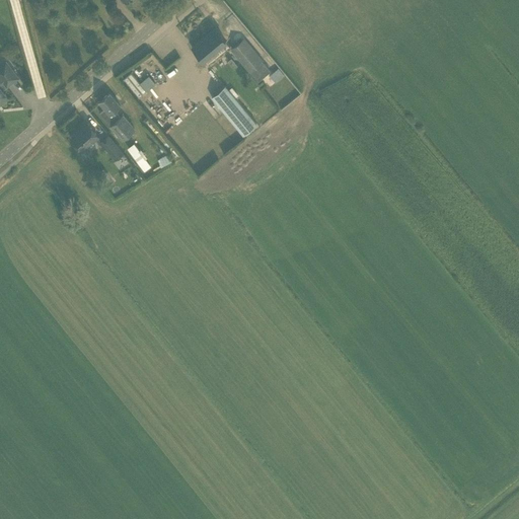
[(203,60),(217,48),(220,52),(228,45),(225,41),(215,28),(193,47),(203,60)]
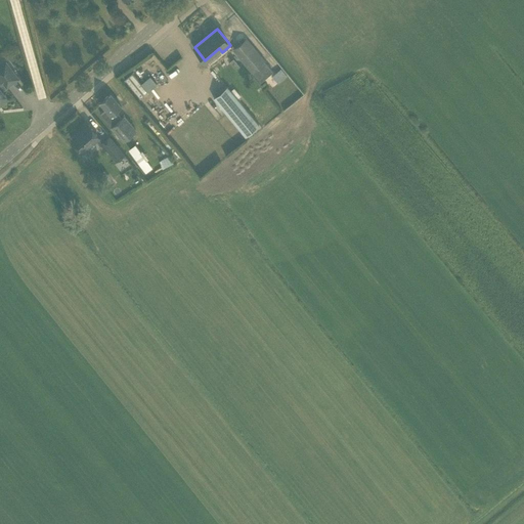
[(243,61),(256,50),(247,39),(233,50),(243,61)]
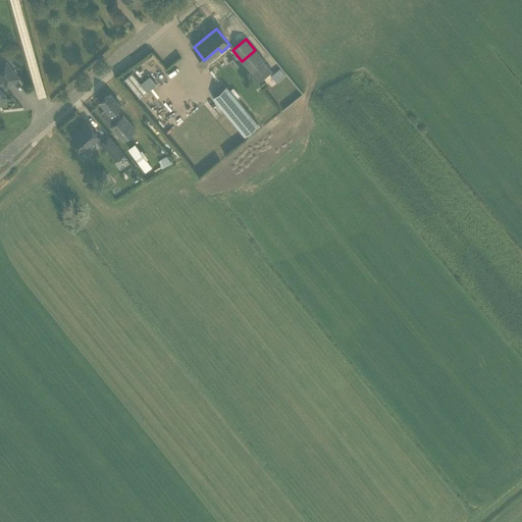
[(264,61),(255,50),(242,61),(251,72),(260,82),(272,71),(263,62),(264,61)]
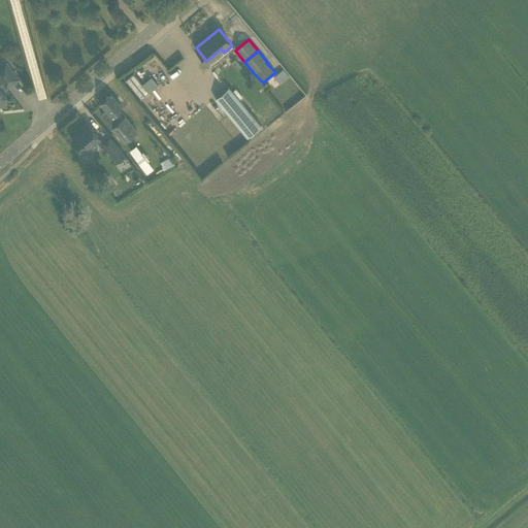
[(237,70),(241,67),(235,59),(231,62),(237,70)]
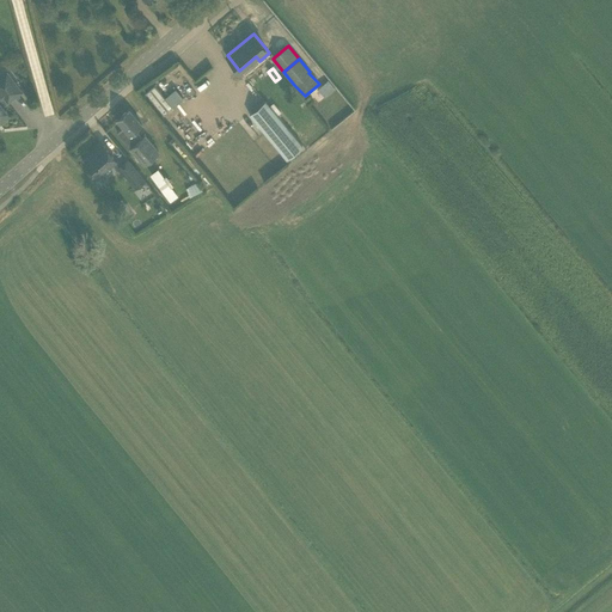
[(0,122),(10,116),(0,104),(6,99),(7,102),(22,91),(7,73),(0,77),(0,91),(1,93),(0,95),(0,122)]
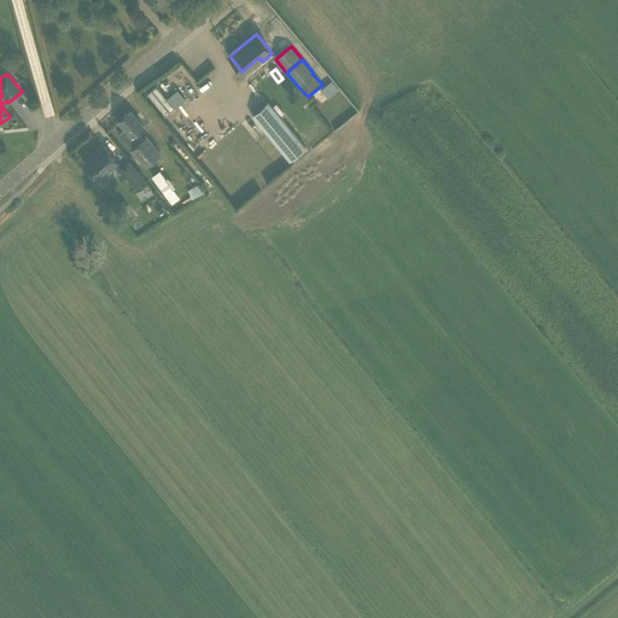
[(331,82),(321,91),(328,99),(338,91),(331,82)]
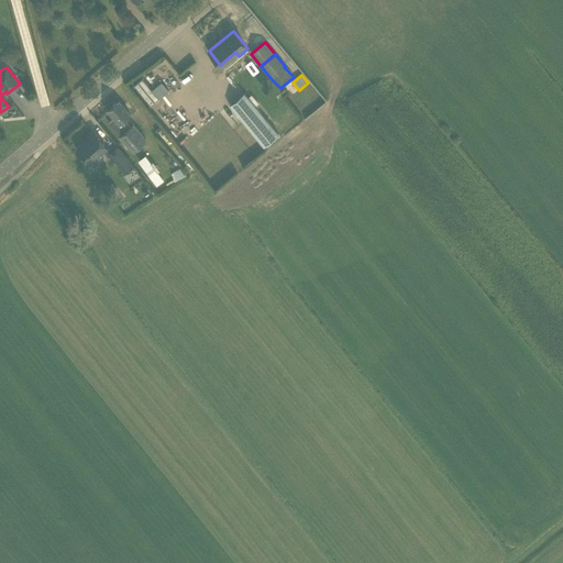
[(150,90),(158,99),(168,89),(159,80),(150,90)]
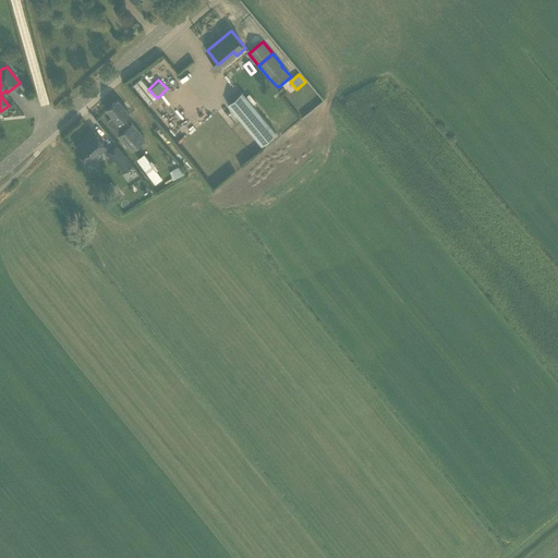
[(242,92),(228,104),(262,145),(276,133),(242,92)]
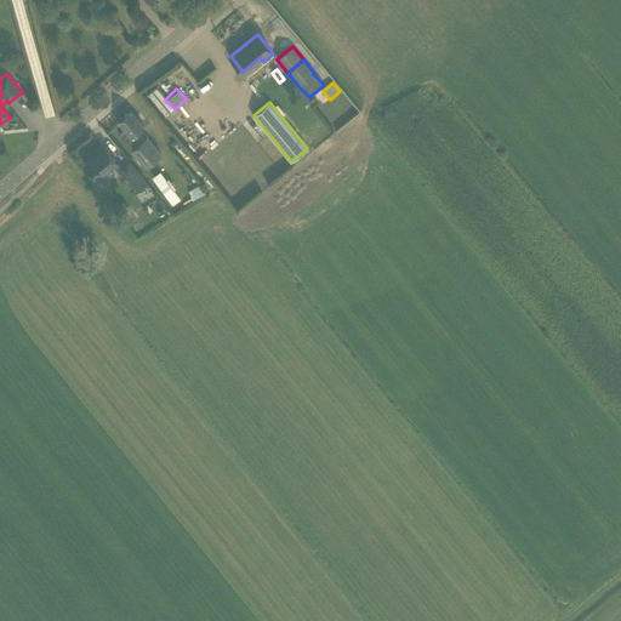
[(143,127),(130,110),(118,121),(125,129),(119,135),(132,149),(131,151),(147,167),(161,154),(147,137),(144,140),(137,132),(143,127)]
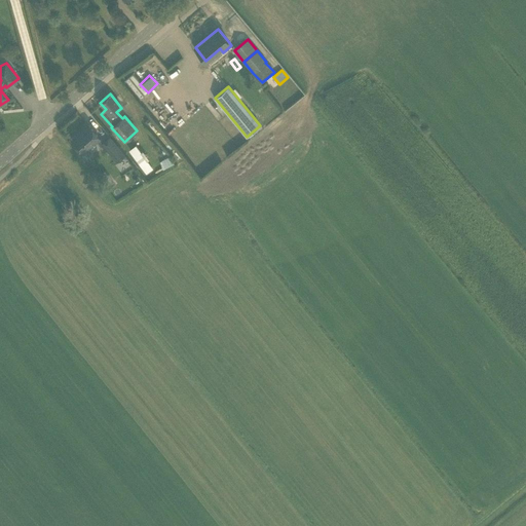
[(82,153),(100,139),(88,124),(77,134),(78,135),(72,140),(82,153)]
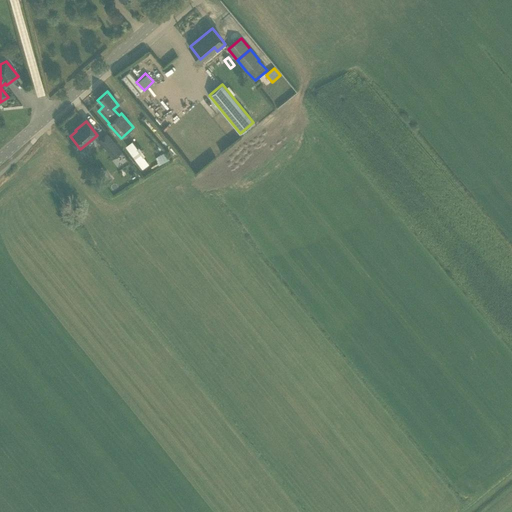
[(107,133),(101,138),(99,140),(113,158),(121,151),(107,133)]
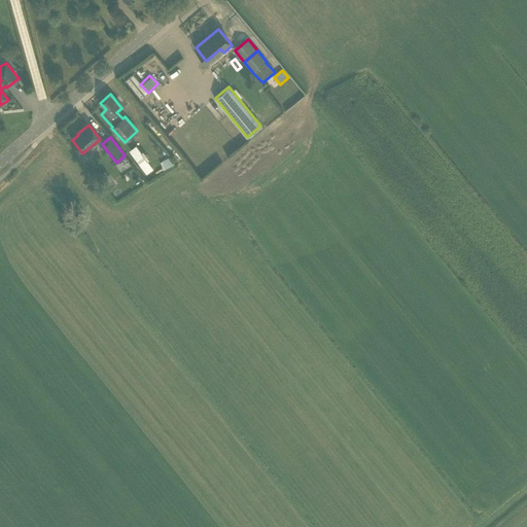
[(147,161),(141,152),(136,145),(129,150),(146,173),(153,168),(147,161)]
